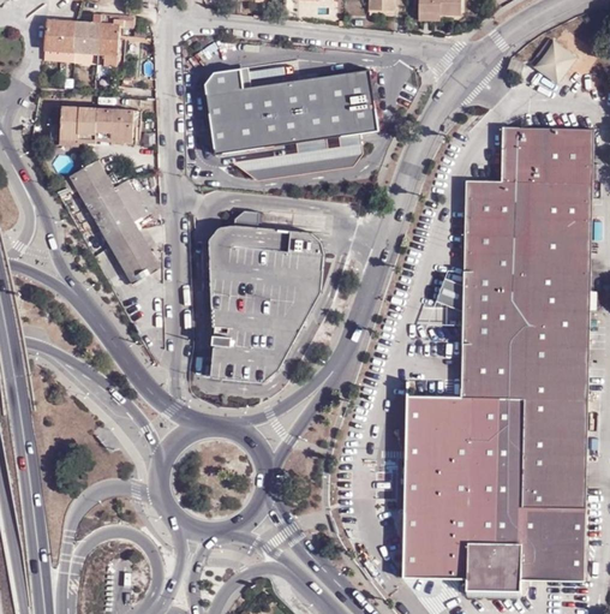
[(410,0),(410,16),(432,17),(432,10),(454,10),(453,0),(410,0)]
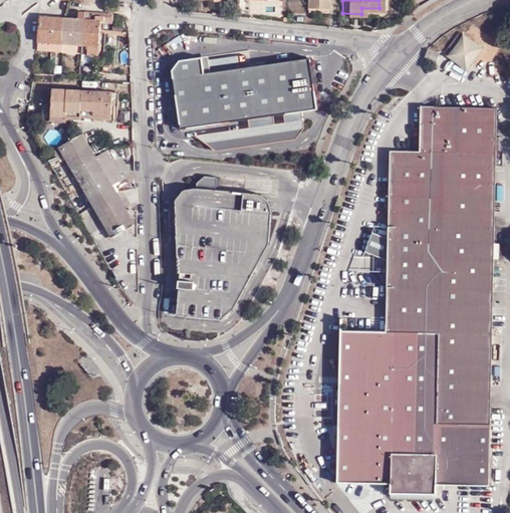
[(321,10),(321,3),(302,2),(302,9),(321,10)]
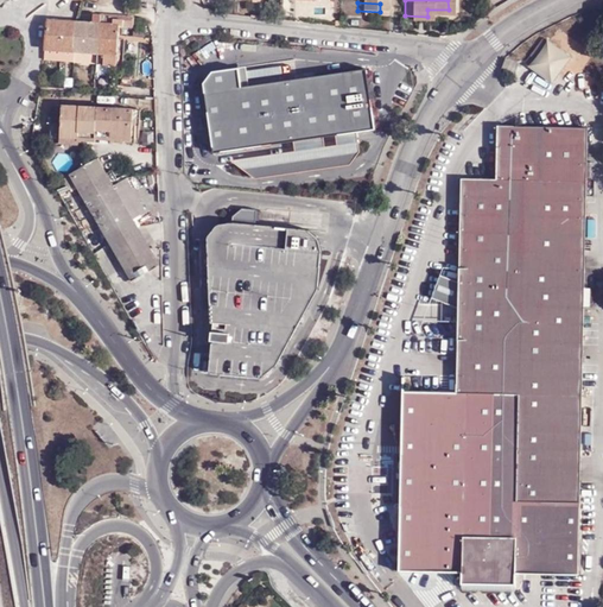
[(93,50),(93,62),(108,63),(112,63),(114,25),(128,26),(129,14),(89,12),(88,21),(94,23),(93,50)]
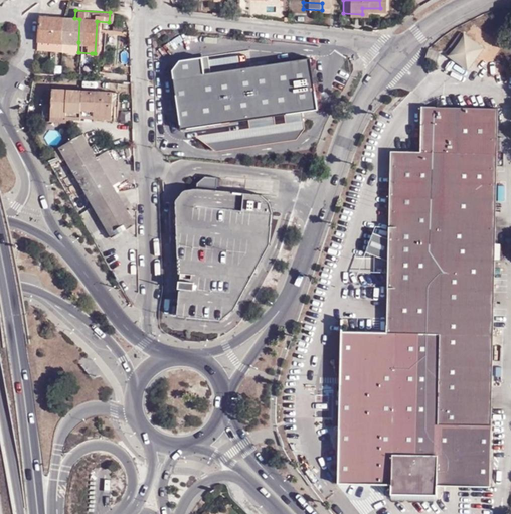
[(60,40),(60,17),(37,15),(36,39),(60,40)]
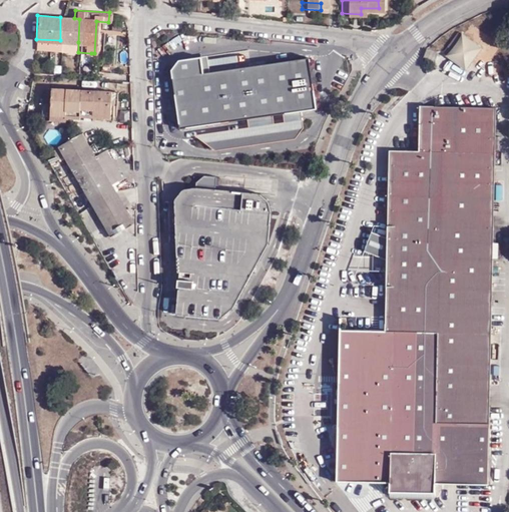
[(74,18),(60,17),(60,40),(78,42),(79,19),(74,18)]
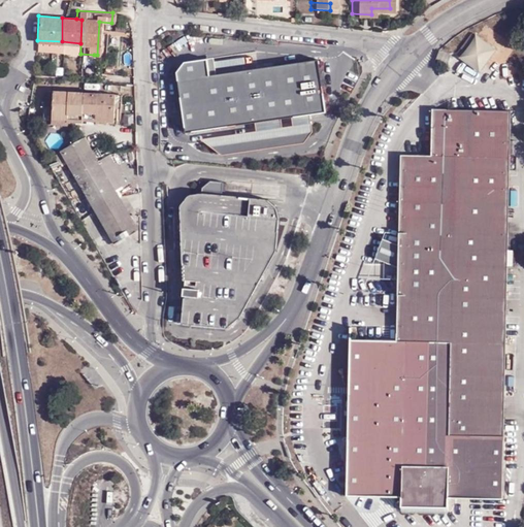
[(477,71),(494,47),(469,31),(453,55),(477,71)]
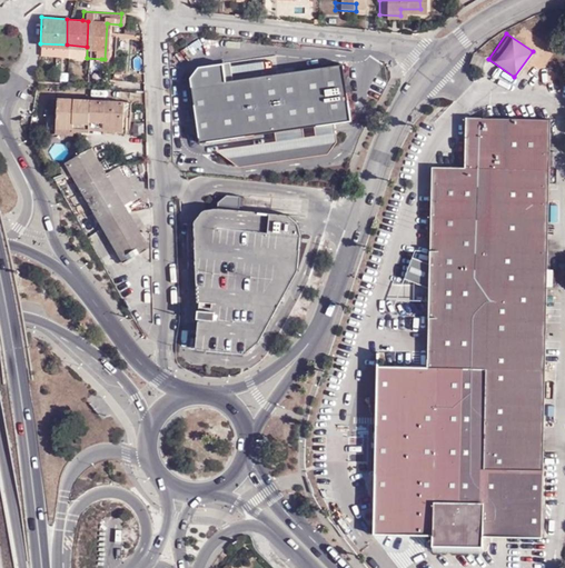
[(66,57),(67,45),(40,43),(40,55),(66,57)]
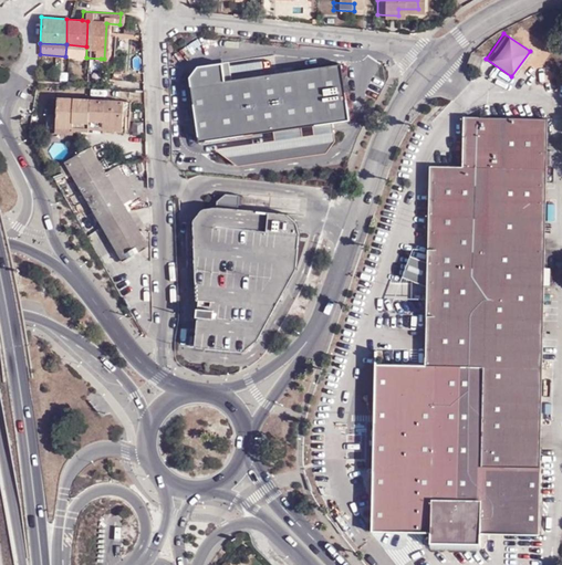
[(66,44),(65,56),(86,58),(86,46),(66,44)]
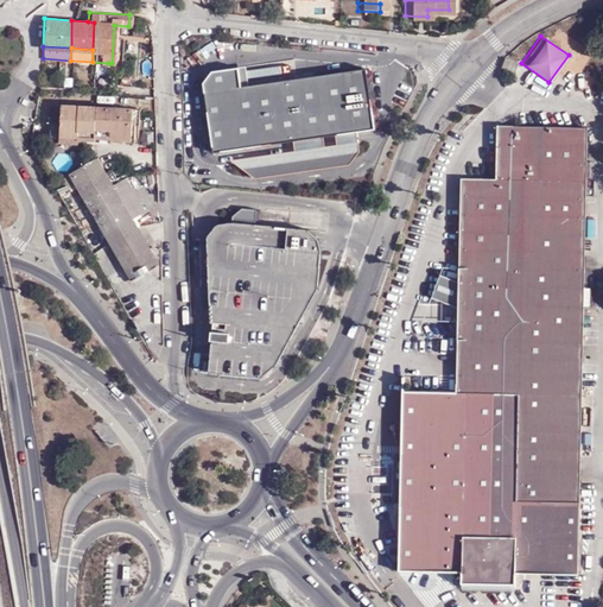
[(245,86),(240,65),(208,71),(197,83),(208,152),(289,141),(289,146),(290,150),(226,159),(251,178),(344,164),(355,151),(353,137),(353,132),(369,128),(360,69),(245,86)]
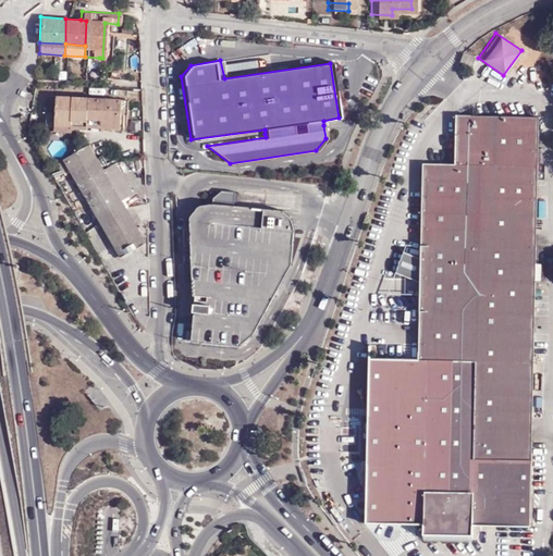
[(125,100),(45,96),(42,122),(69,122),(69,125),(97,126),(98,122),(118,123),(119,114),(125,115),(125,100)]
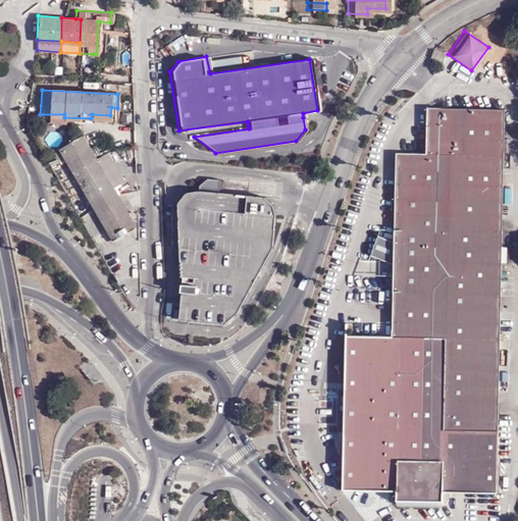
[(501,200),(503,109),(425,107),(424,152),(395,152),(391,335),(344,335),(343,387),(334,396),(333,430),(341,438),(340,491),(395,492),(395,508),(442,510),(442,493),(495,497),(498,373),(501,200)]
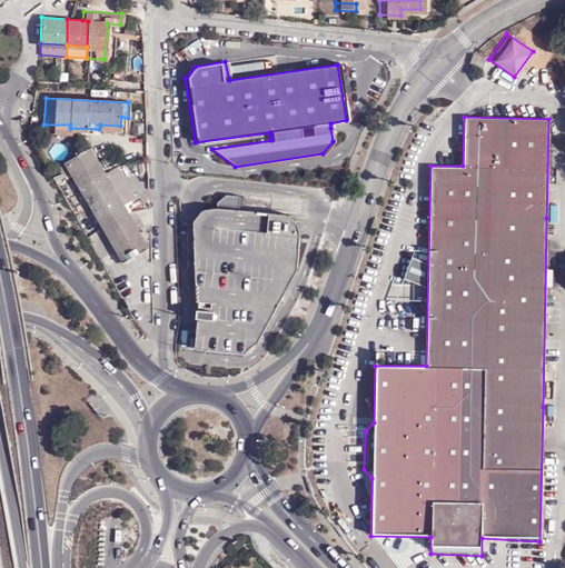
[(145,246),(144,243),(122,203),(134,198),(115,165),(102,170),(89,146),(63,161),(120,260),(144,247),(145,246)]
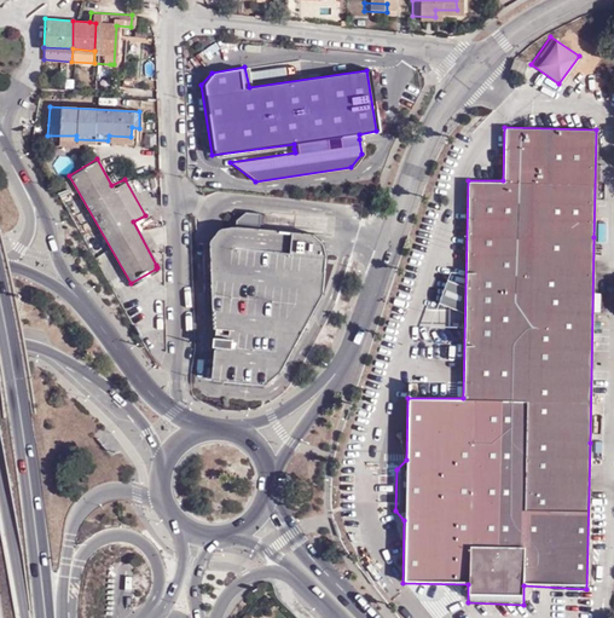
[(226,243),(229,221),(213,225),(203,237),(206,324),(209,324),(210,324),(215,266),(207,266),(209,242),(226,243)]
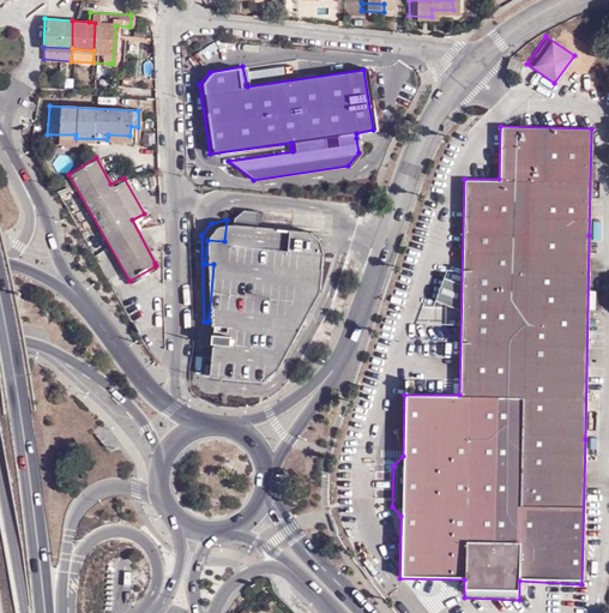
[(223,332),(207,330),(205,330),(204,340),(206,341),(223,342),(222,360),(272,365),(314,288),(317,250),(314,238),(303,228),(227,220),(224,241),(207,240),(205,264),(213,264),(209,322),(224,323),(223,332)]
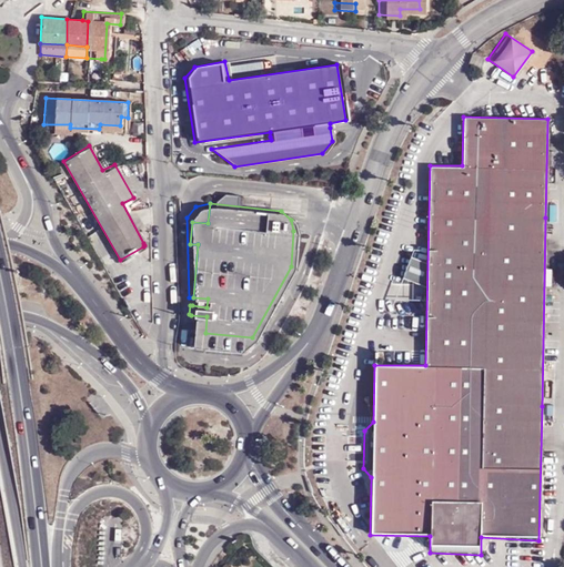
[(193,297),(192,297),(192,305),(207,307),(208,299),(193,297)]
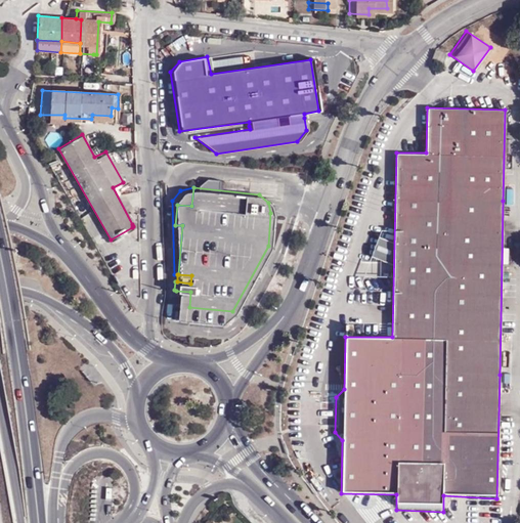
[(190,292),(176,291),(173,318),(218,322),(231,311),(232,311),(189,307),(190,292)]
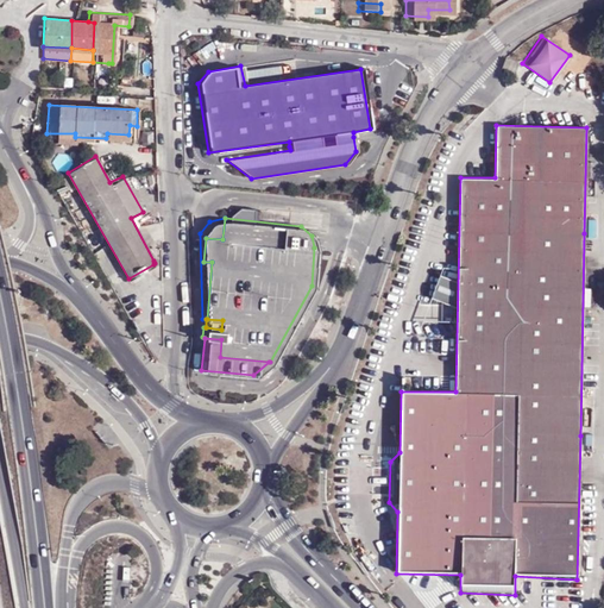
All buildings are outlined.
